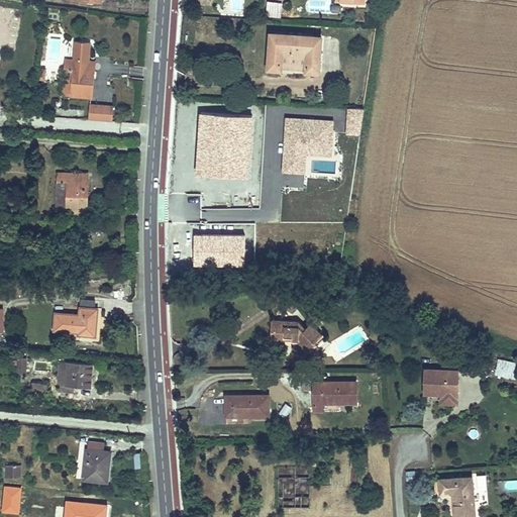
[(271,39),(270,65),(284,65),(284,60),(309,61),(309,67),(322,67),(322,41),(271,39)]
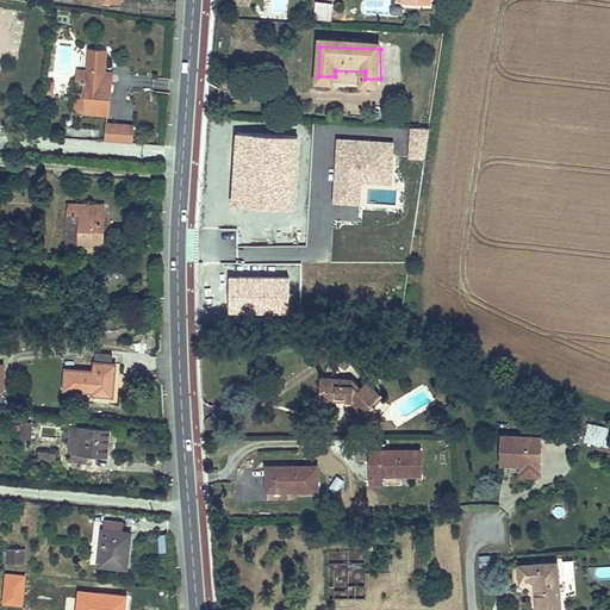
[(88,49),(86,70),(105,72),(107,50),(88,49)]
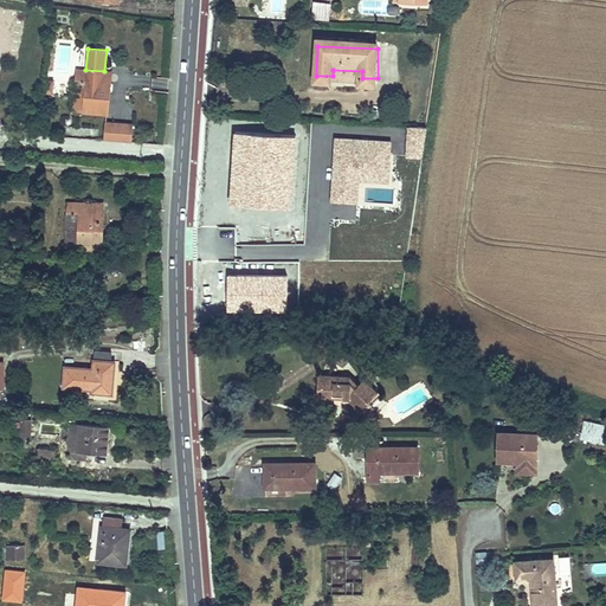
[(85,70),(77,69),(72,111),(109,115),(113,72),(104,71),(85,70)]
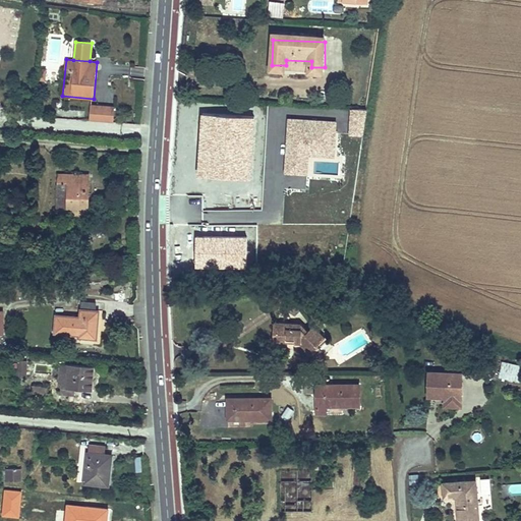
[(130,67),(111,65),(110,74),(129,75),(130,67)]
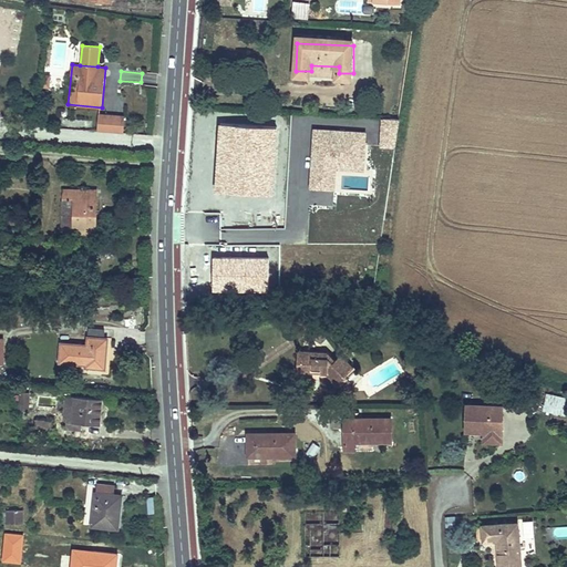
[(50,75),(41,74),(40,88),(48,89),(50,75)]
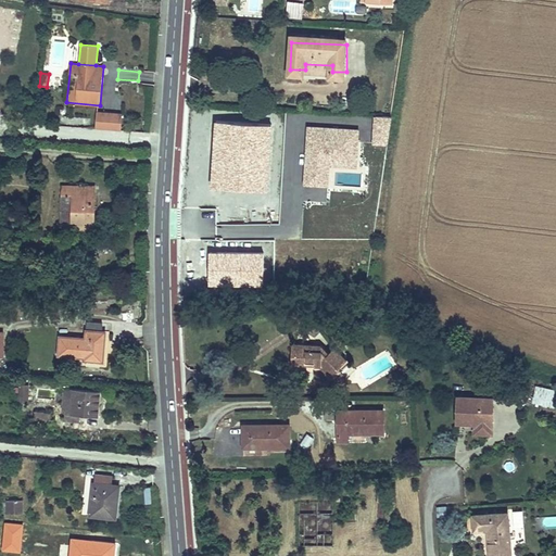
[(122,114),(97,112),(96,129),(121,130),(122,114)]
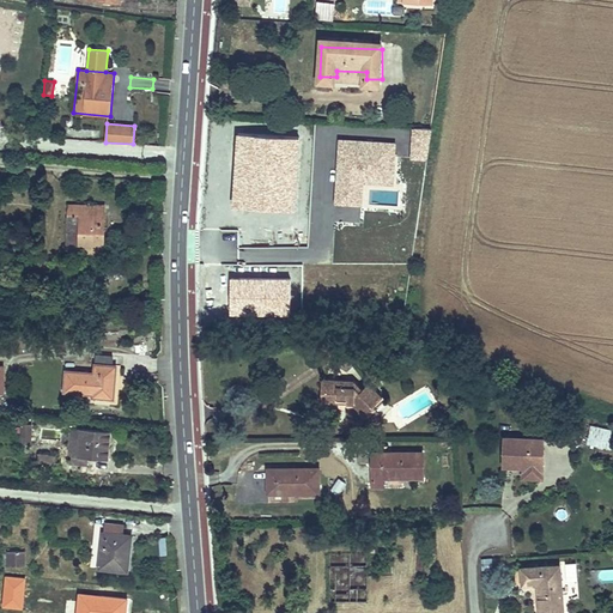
[(431,127),(413,126),(411,161),(428,162),(431,127)]
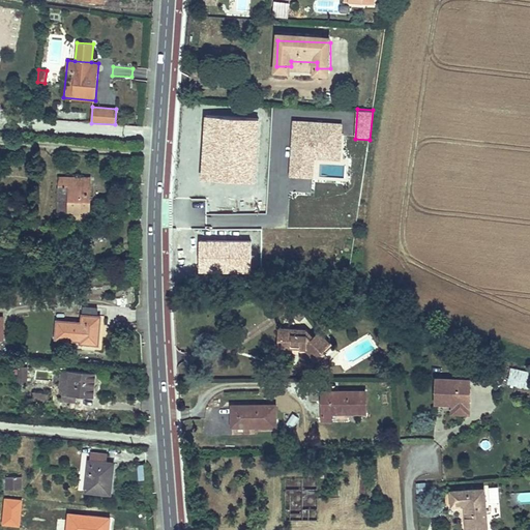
[(260,116),(204,113),(201,182),(256,185),(260,116)]
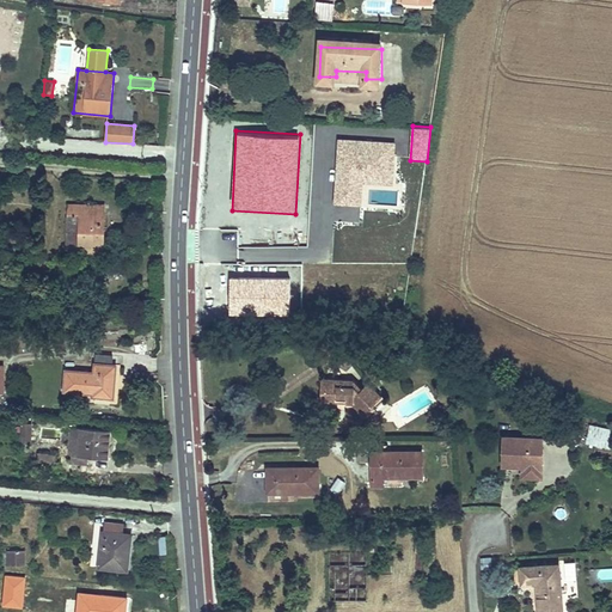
[(393,140),(336,138),(334,206),(362,207),(363,183),(392,184),(393,140)]
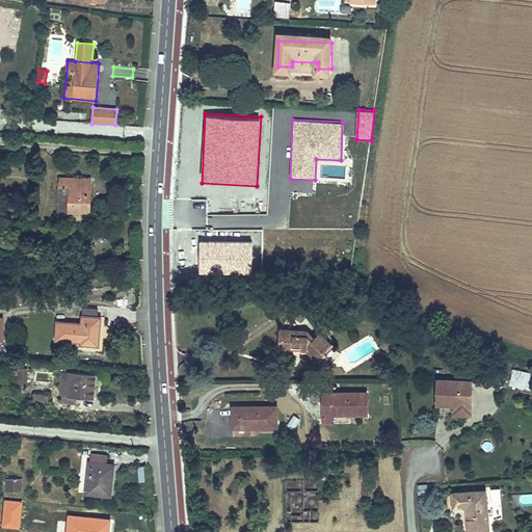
[(68,217),(88,217),(90,178),(58,176),(58,185),(70,186),(68,217)]
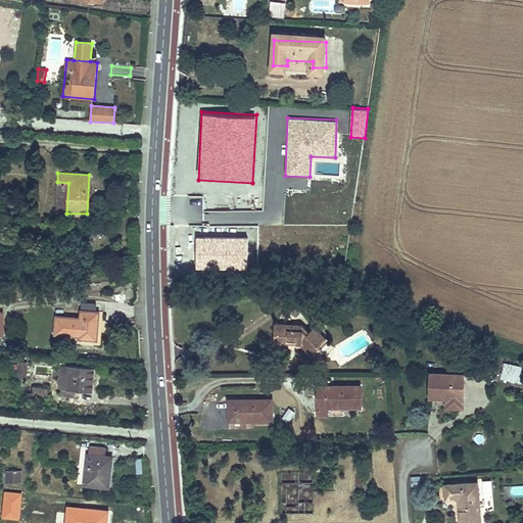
[(55,212),(66,214),(68,183),(57,182),(55,212)]
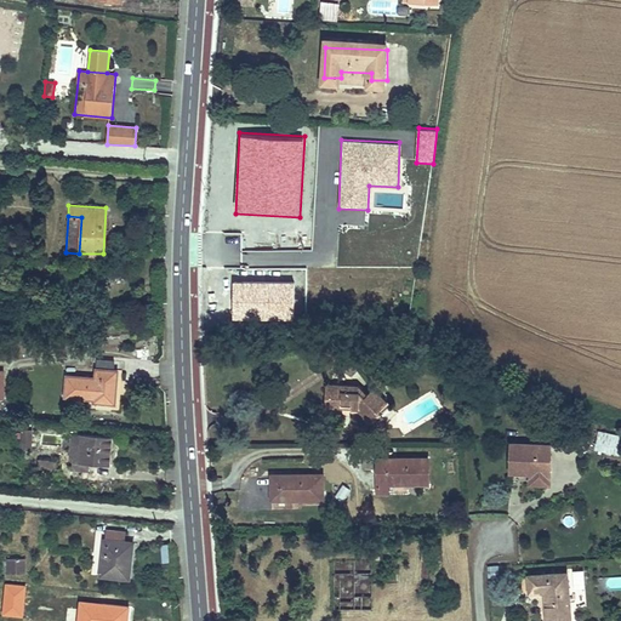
[(93,376),(67,374),(64,394),(86,396),(91,397),(91,400),(114,402),(115,386),(110,386),(112,359),(96,358),(93,376)]
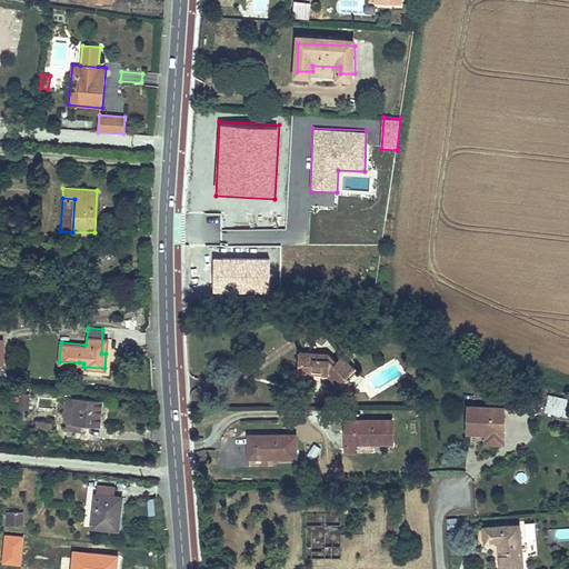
[(323,357),(296,359),(296,369),(299,369),(300,380),(312,380),(312,375),(317,375),(317,379),(323,379),(339,393),(353,376),(339,362),(335,367),(323,357)]
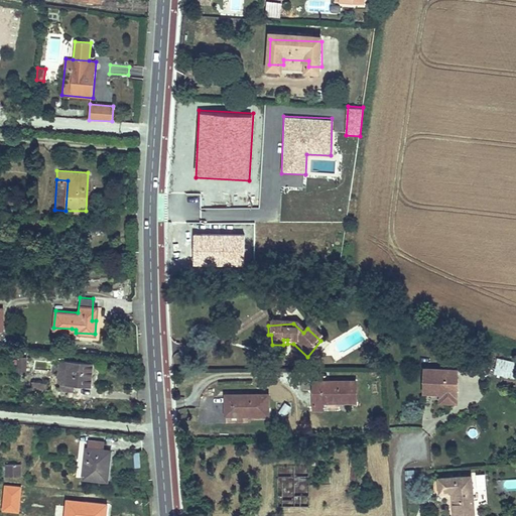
[(20,356),(18,372),(26,372),(27,356),(20,356)]
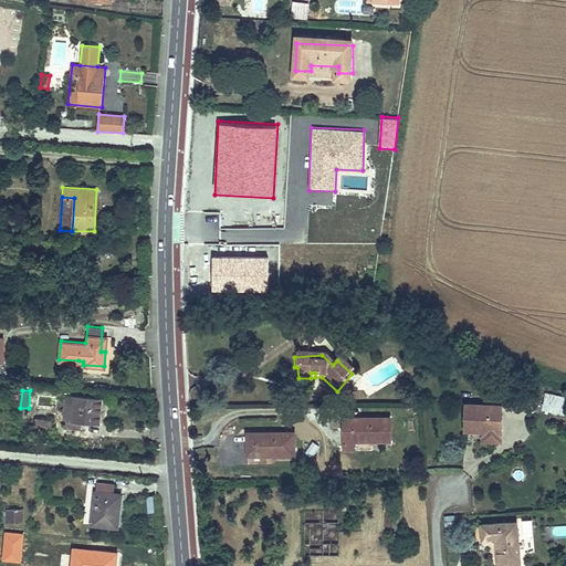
[(565,397),(551,395),(548,411),(565,413),(565,397)]
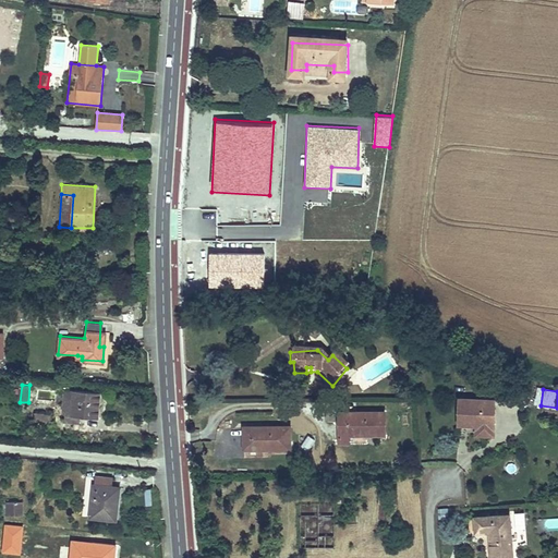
[(70,390),(68,423),(82,423),(83,416),(100,416),(101,391),(70,390)]
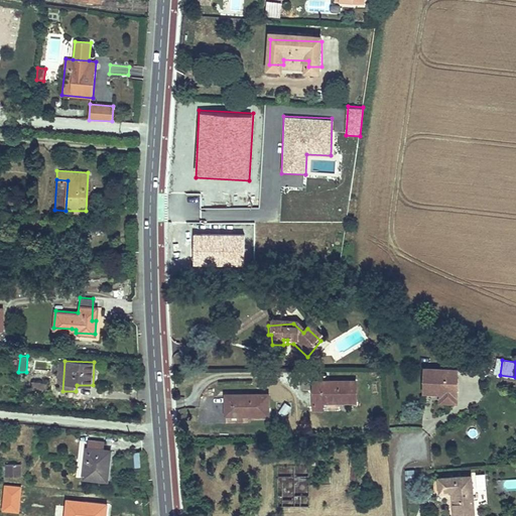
[(425,365),(424,390),(442,391),(442,395),(458,396),(459,367),(425,365)]
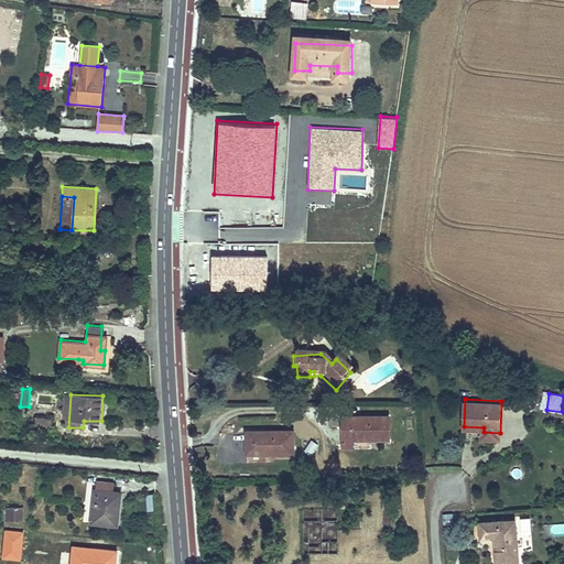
[(387,418),(343,420),(344,443),(388,442),(387,418)]
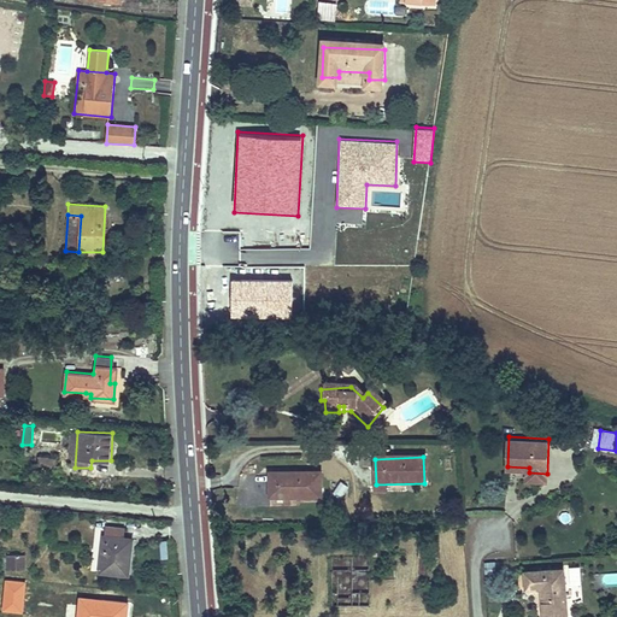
[(318,474),(268,476),(269,500),(319,499),(318,474)]
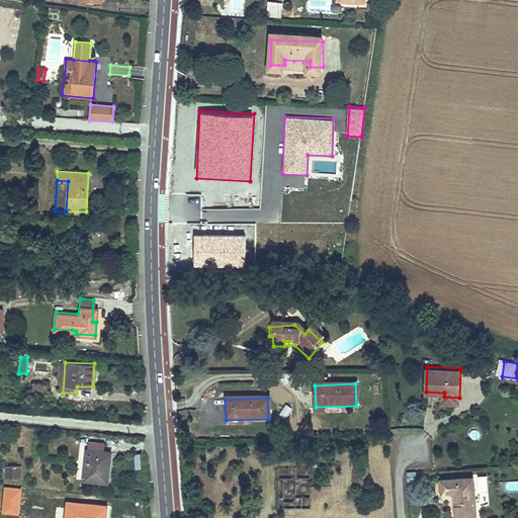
[(87,448),(85,480),(107,481),(108,470),(106,470),(107,450),(103,450),(104,440),(89,440),(89,448),(87,448)]
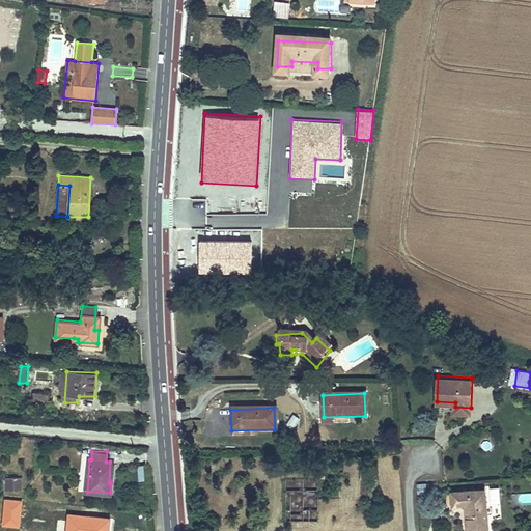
[(20,475),(7,477),(8,491),(21,488),(20,475)]
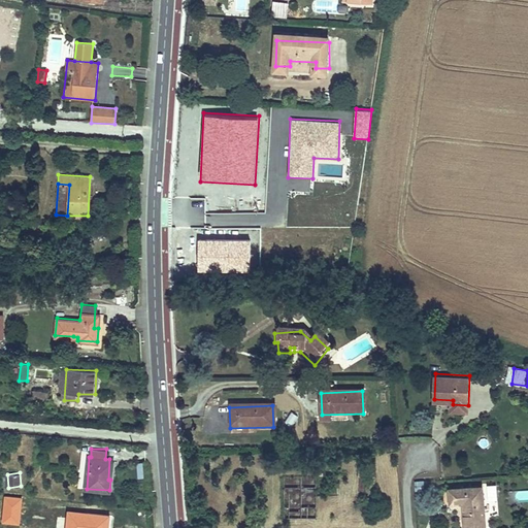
[(502,527),(499,485),(469,486),(471,502),(480,501),(482,527),(502,527)]
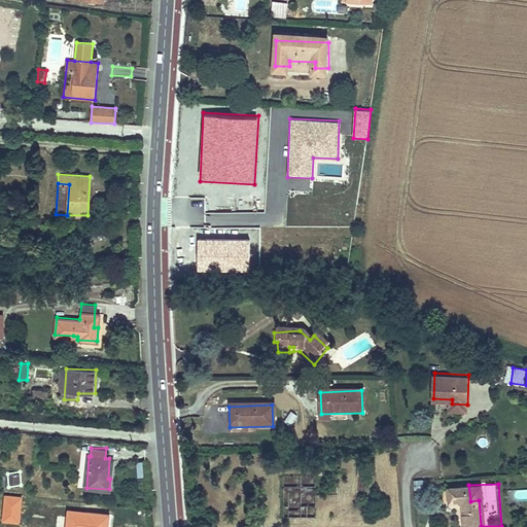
[(303,489),(289,489),(290,516),(307,516),(307,505),(303,505),(303,489)]
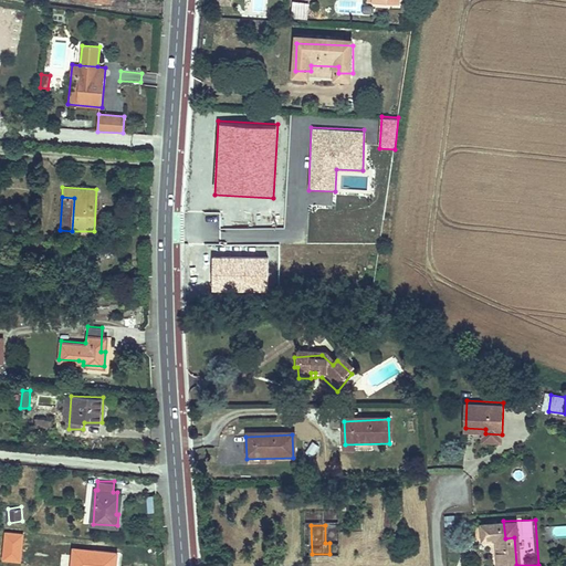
[(19,542),(18,561),(30,561),(31,543),(19,542)]
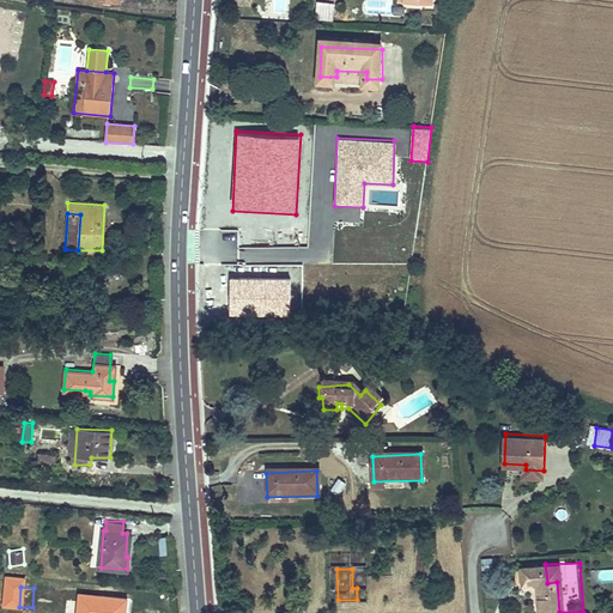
[(101,594),(99,612),(121,612),(122,595),(101,594)]
